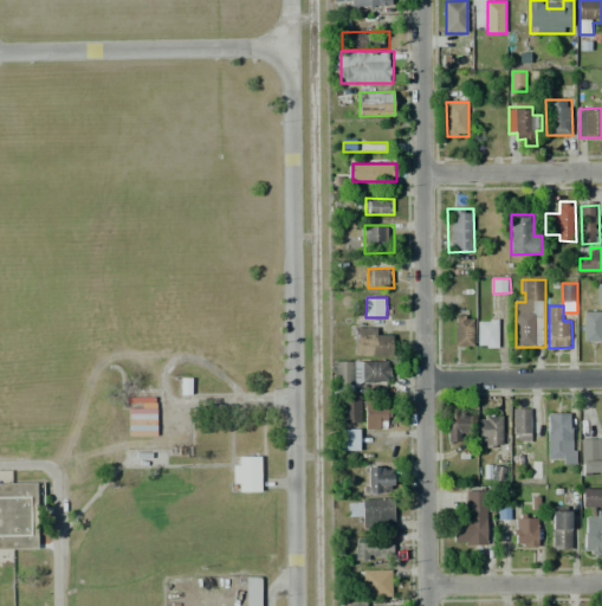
[(584,311),(601,313),(601,342),(584,342),(584,311)]
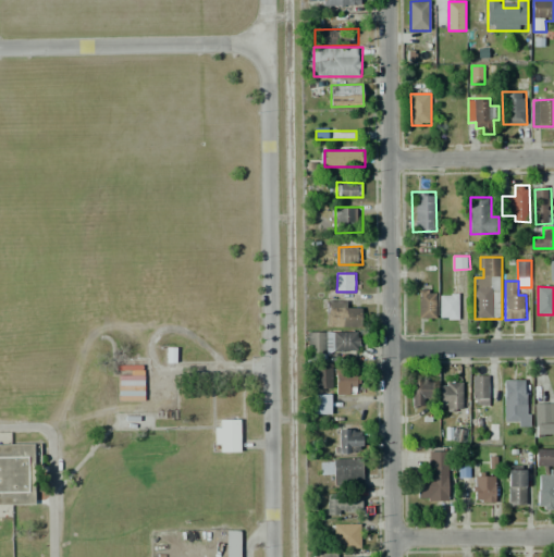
[(438,318),(419,318),(419,291),(438,291),(438,318)]
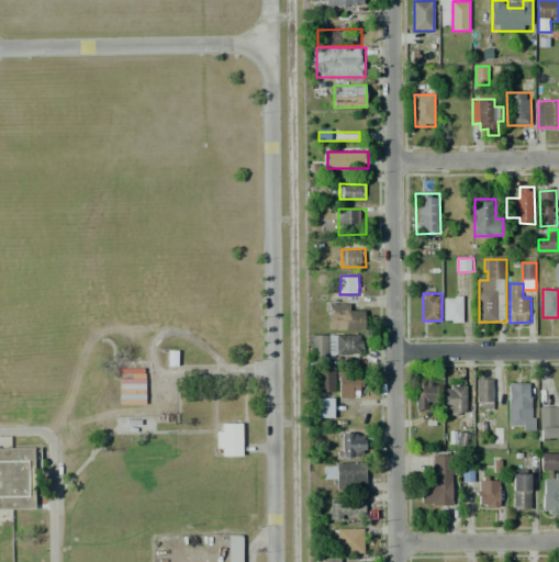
[(445,296),(464,298),(462,323),(444,323),(445,296)]
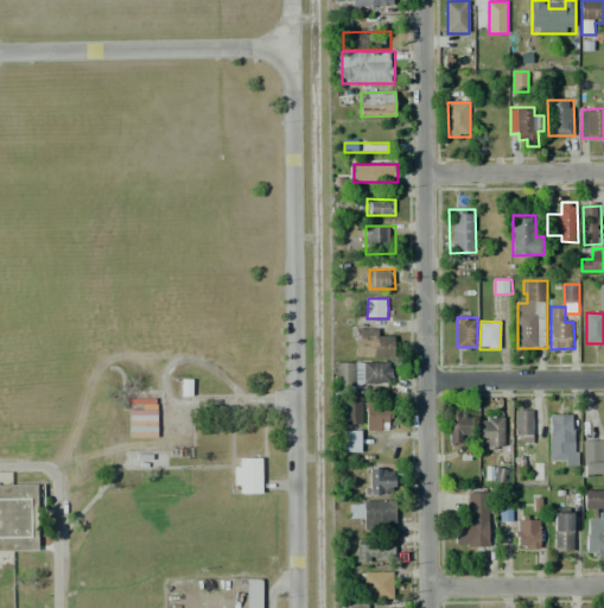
[(356,329),(380,329),(380,336),(395,336),(395,358),(356,358),(356,329)]
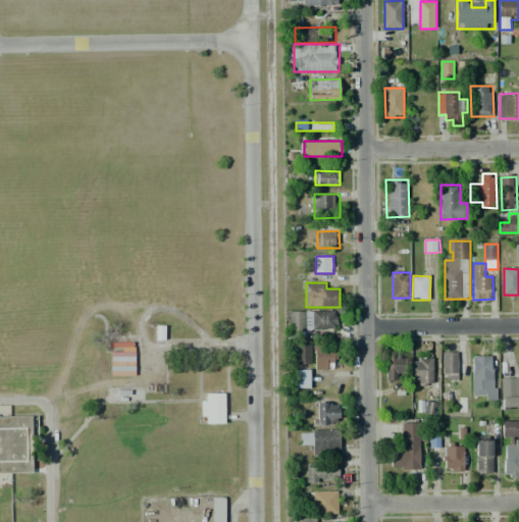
[(339,310),(339,328),(309,328),(309,337),(290,338),(289,311),(339,310)]
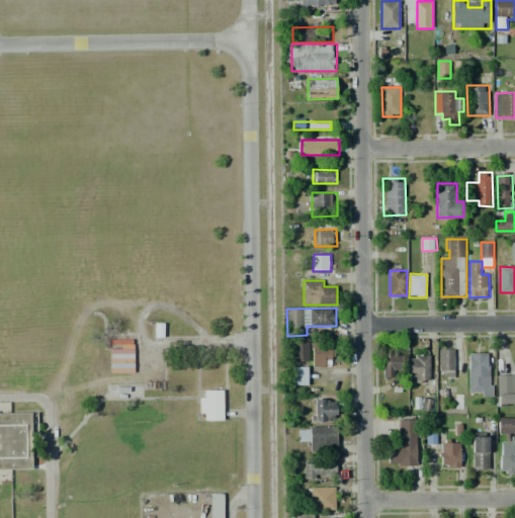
[(310,361),(293,362),(293,338),(310,338),(310,361)]
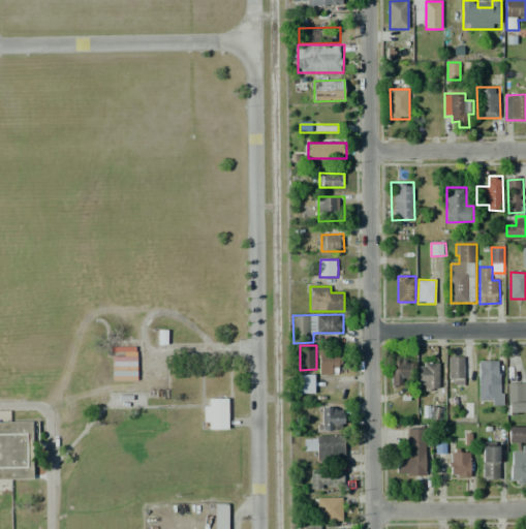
[(320,348),(328,348),(328,353),(341,353),(341,375),(320,376),(320,348)]
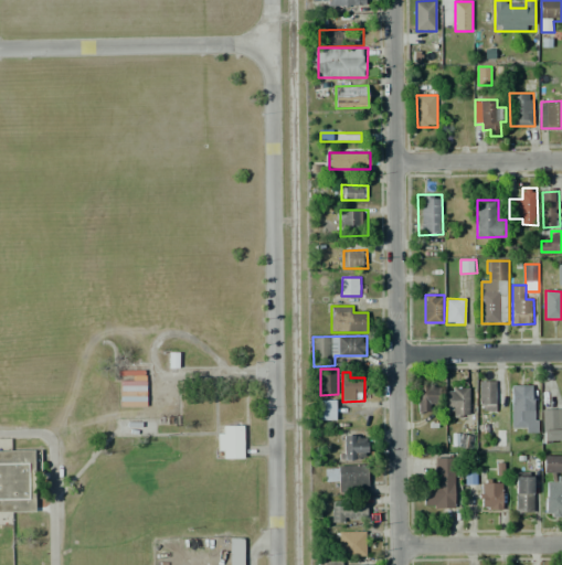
[(135,375),(147,375),(148,385),(148,396),(148,406),(135,407),(123,407),(123,396),(123,386),(123,375),(135,375)]
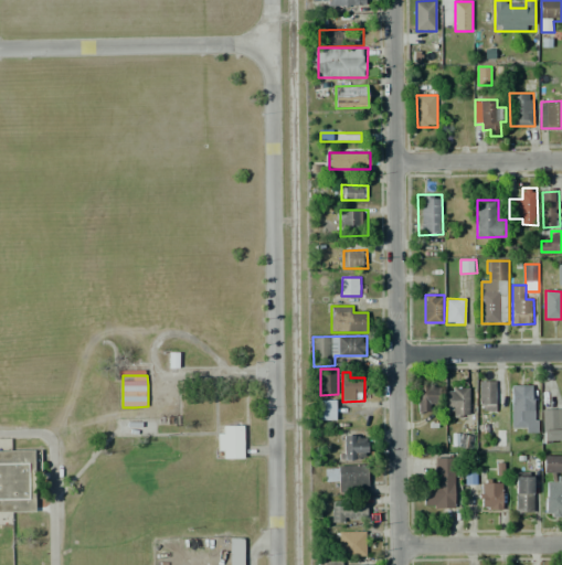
[(498,412),(481,412),(480,381),(498,381),(498,412)]
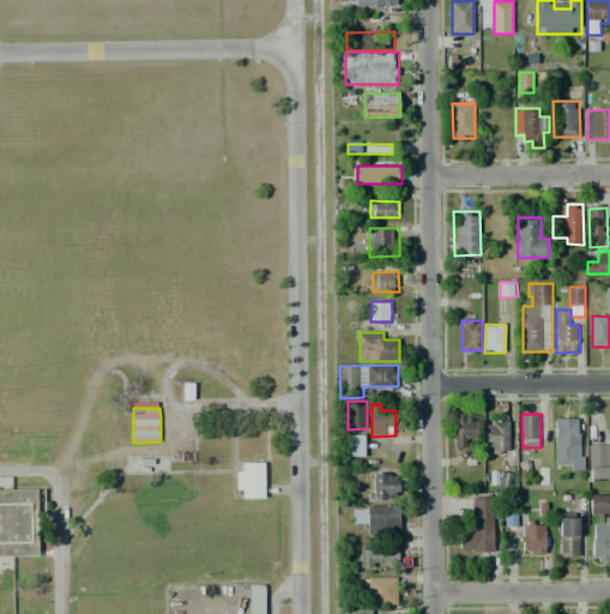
[(556,420),(584,420),(584,470),(556,470),(556,420)]
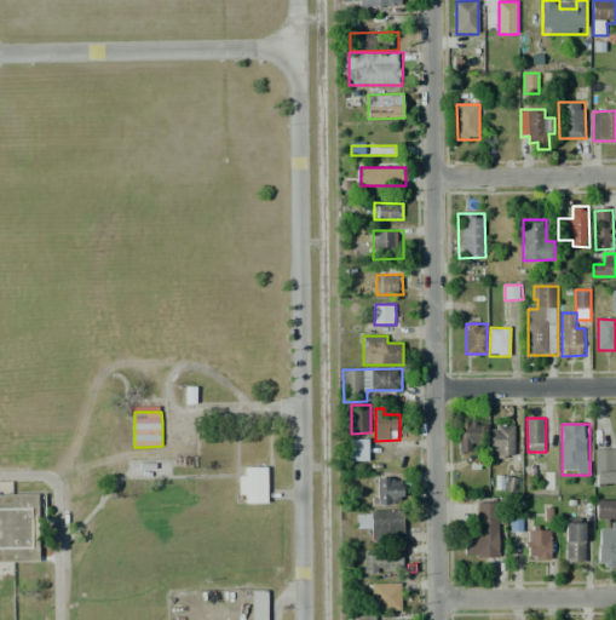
[(481,452),(458,452),(459,425),(482,425),(481,452)]
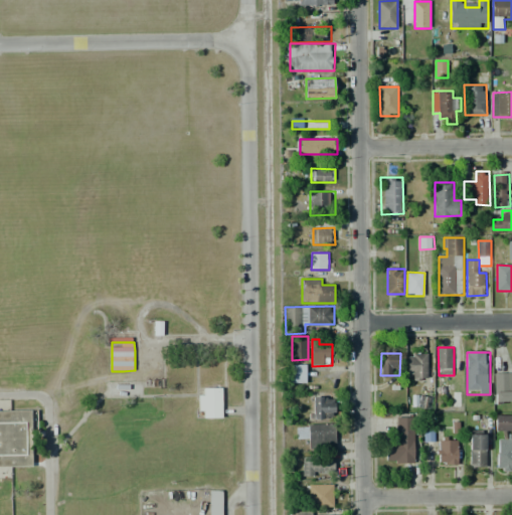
[(429,380),(407,380),(407,354),(429,353),(429,380)]
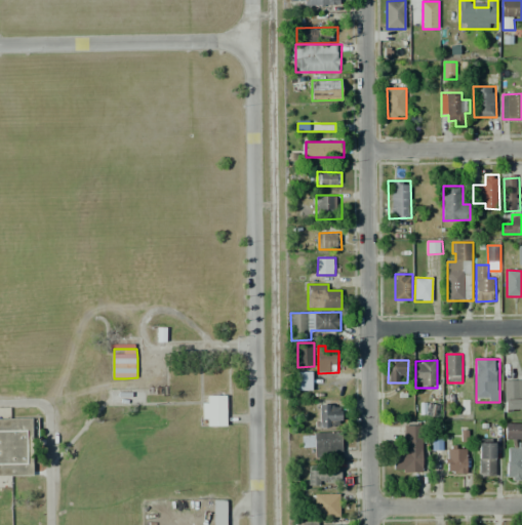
[(313,371),(314,391),(295,391),(294,371),(313,371)]
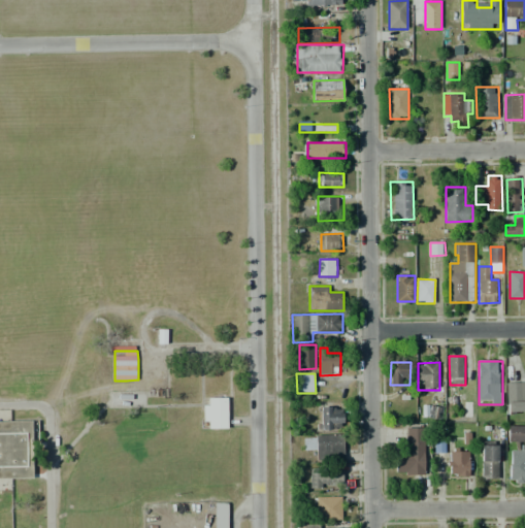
[(524,414),(507,414),(507,383),(524,383),(524,414)]
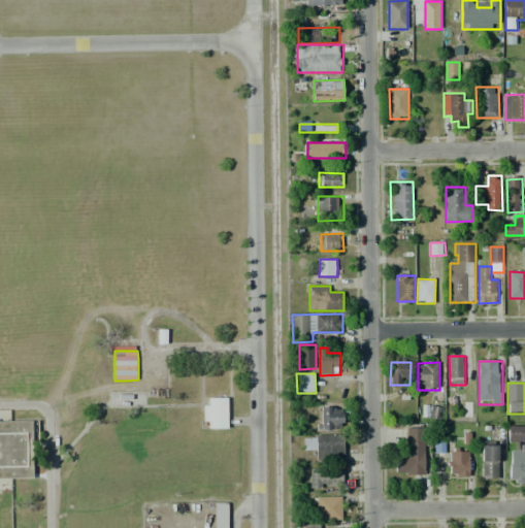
[(204,406),(210,405),(210,398),(229,397),(230,429),(210,429),(210,421),(204,421),(204,406)]
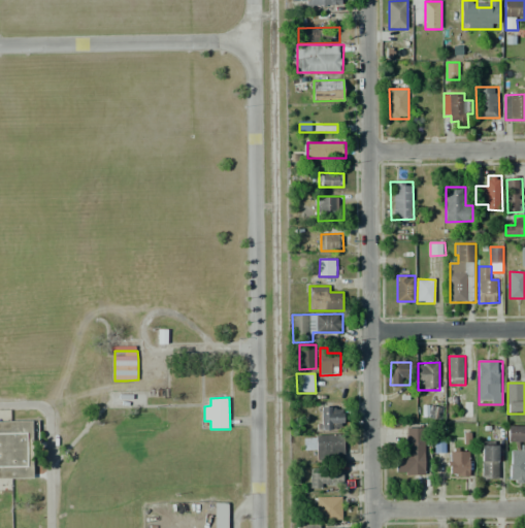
[(343,405),(343,429),(323,430),(322,406),(343,405)]
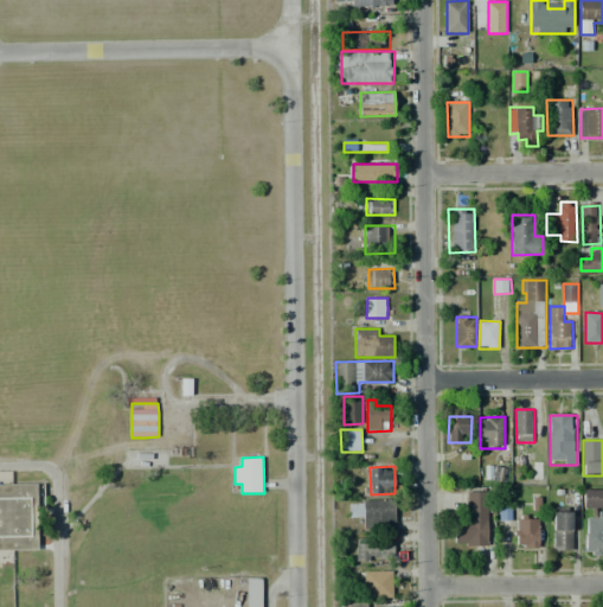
[(511,480),(487,480),(488,466),(510,466),(511,480)]
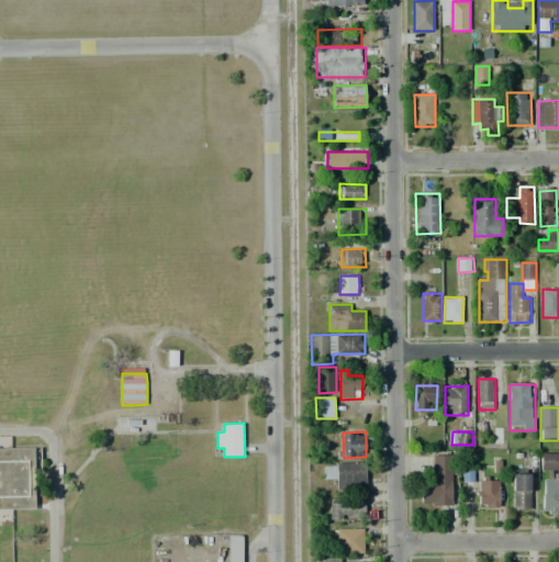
[(0,448),(28,448),(37,448),(37,458),(37,469),(38,509),(29,509),(0,509),(0,448)]
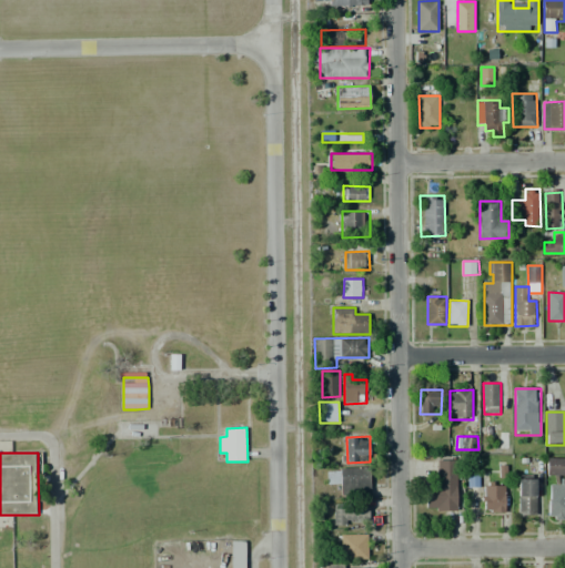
[(564,458),(548,458),(547,475),(564,476),(564,458)]
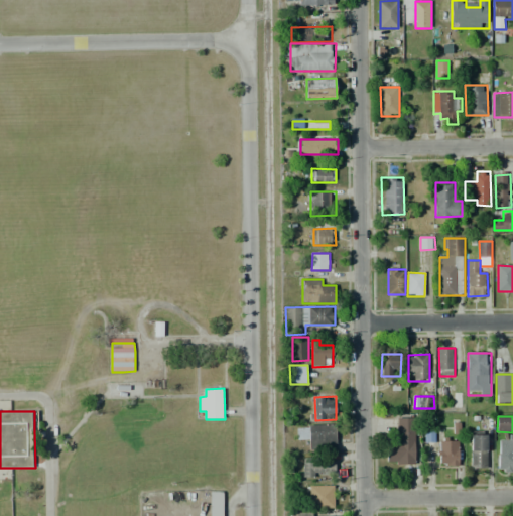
[(396,417),(416,418),(415,465),(386,465),(386,445),(396,445),(396,417)]
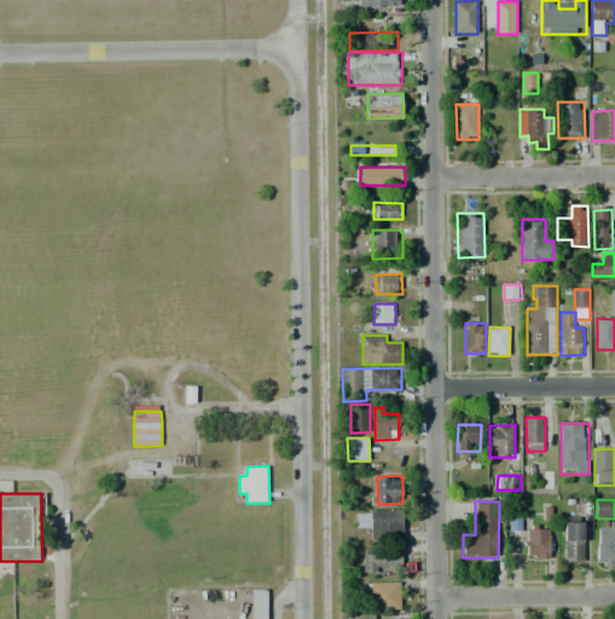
[(404,509),(405,538),(370,539),(370,530),(358,530),(357,510),(404,509)]
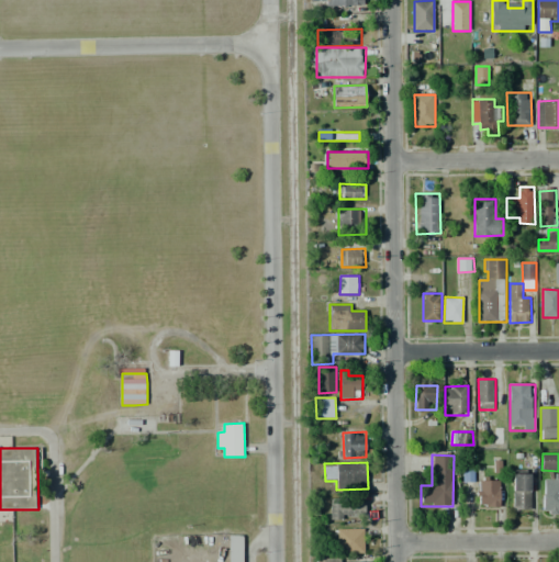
[(532,509),(515,509),(514,473),(532,473),(532,509)]
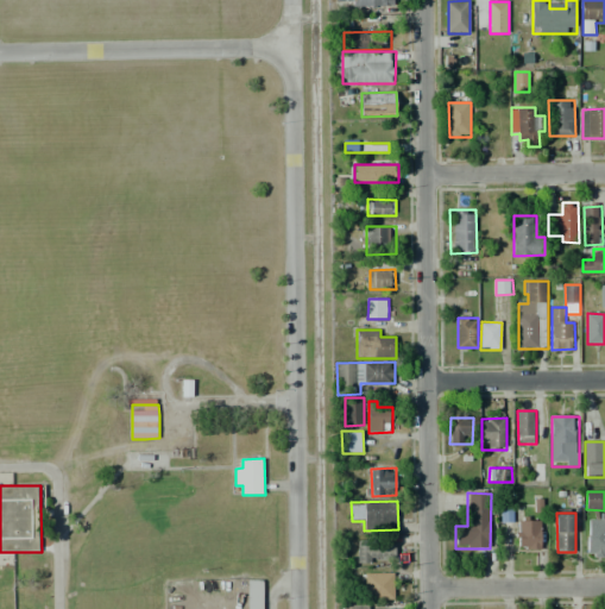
[(591,519),(604,519),(604,557),(588,557),(591,519)]
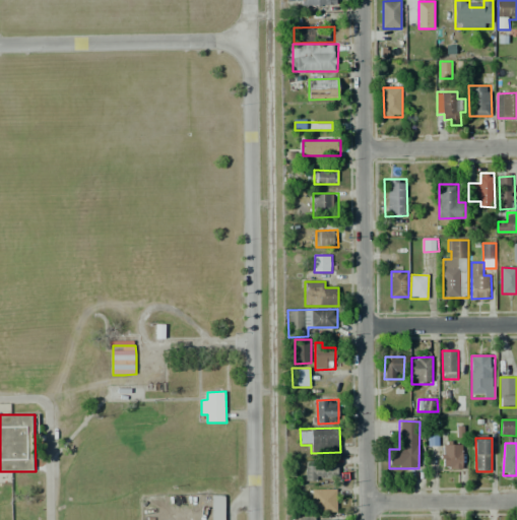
[(463,469),(444,469),(444,444),(463,444),(463,469)]
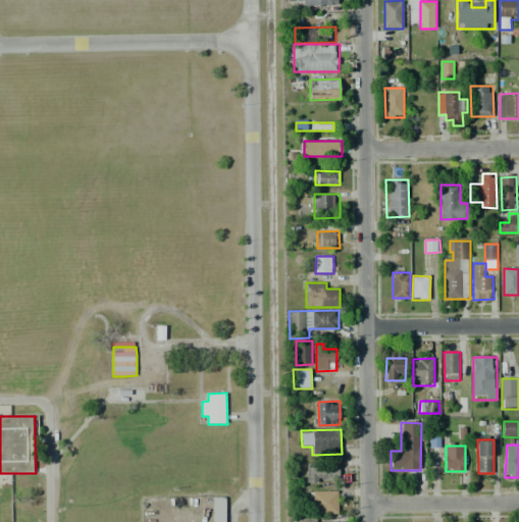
[(308,461),(342,462),(342,478),(320,478),(320,483),(307,483),(308,461)]
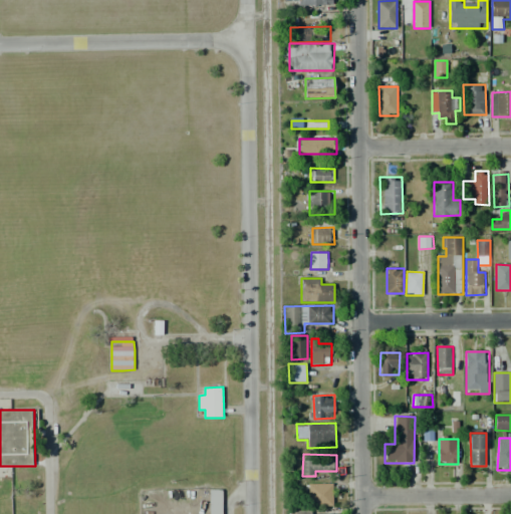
[(333,483),(334,507),(308,507),(308,484),(333,483)]
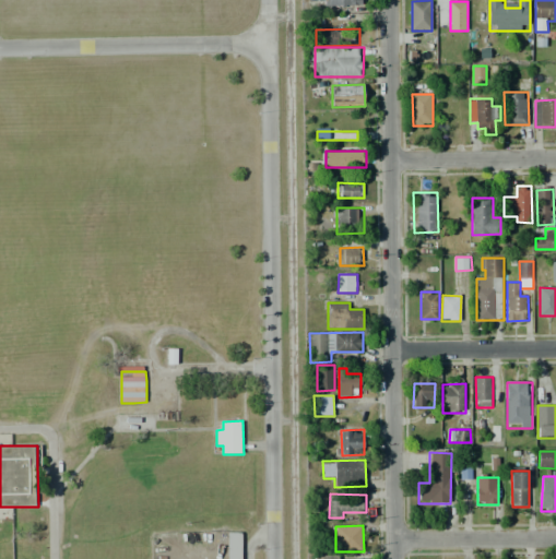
[(243,532),(243,543),(243,552),(243,558),(229,558),(229,554),(229,543),(228,533),(243,532)]
